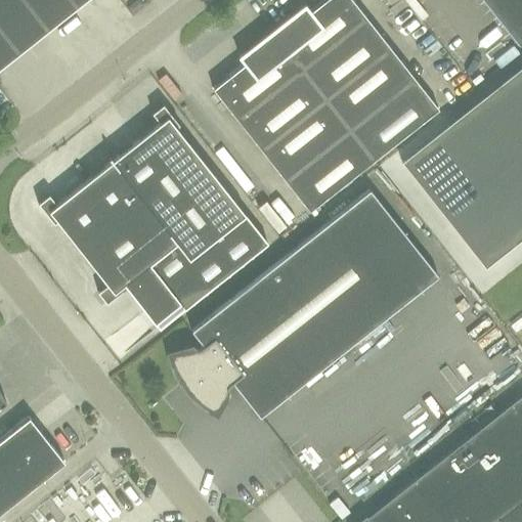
[(0,0),(0,28),(20,55),(50,33),(24,0),(0,0)]
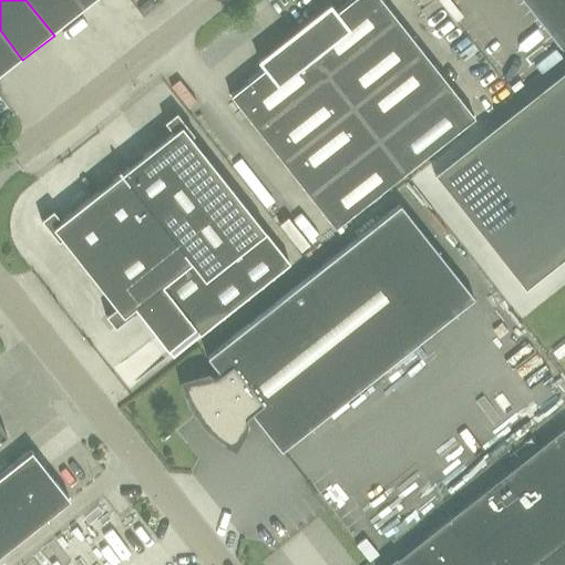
[(26,0),(54,36),(85,10),(76,0),(26,0)]
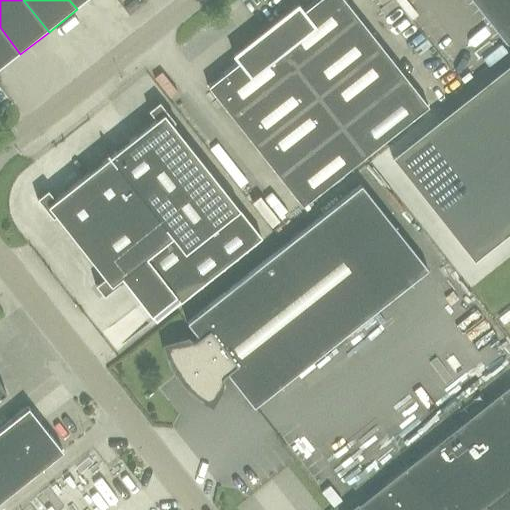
[(69,0),(77,9),(88,0),(69,0)]
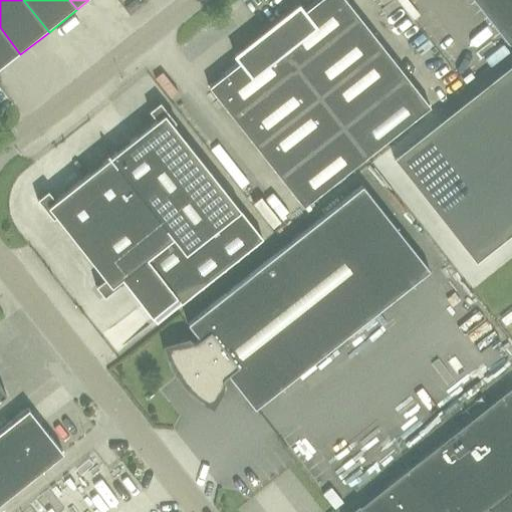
[(297,68),(361,18),(346,0),(320,0),(305,12),(300,6),(268,32),(297,68)]
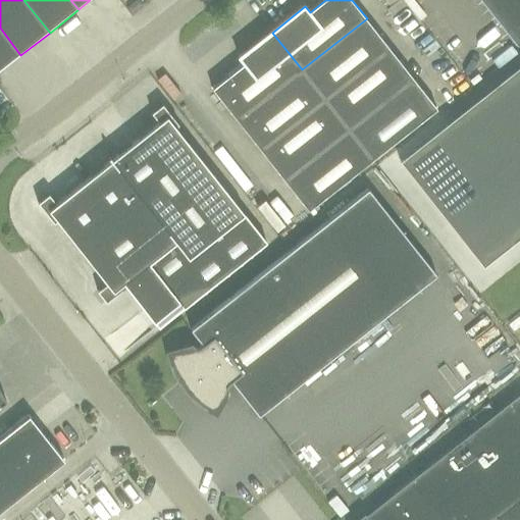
[(519,0),(481,0),(519,47),(519,0)]
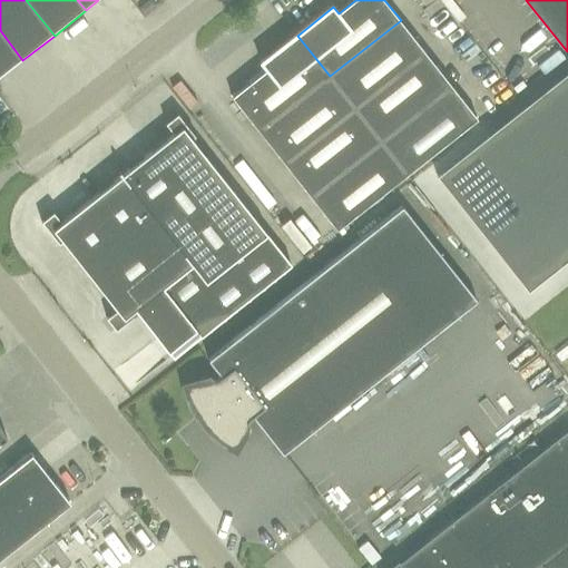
[(356,109),(428,52),(401,20),(330,76),(356,109)]
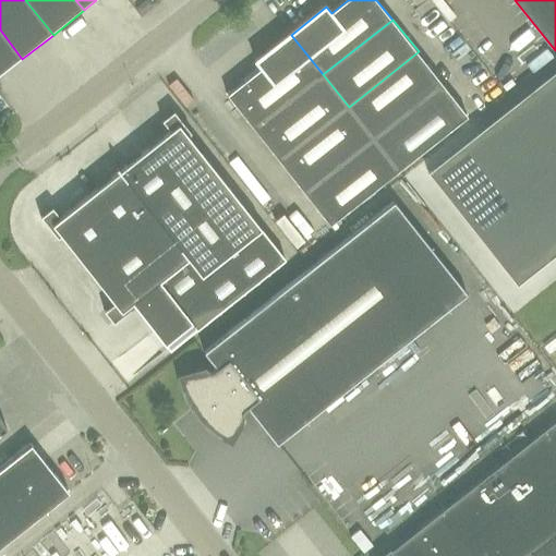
[(0,75),(22,59),(0,29),(0,75)]
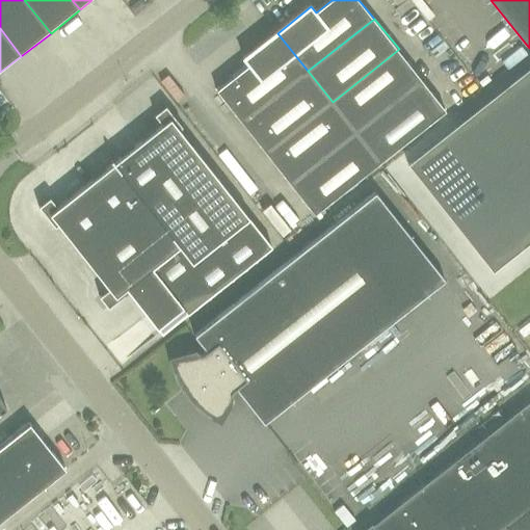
[(242,123),(308,71),(277,33),(244,60),(250,67),(218,93),(242,123)]
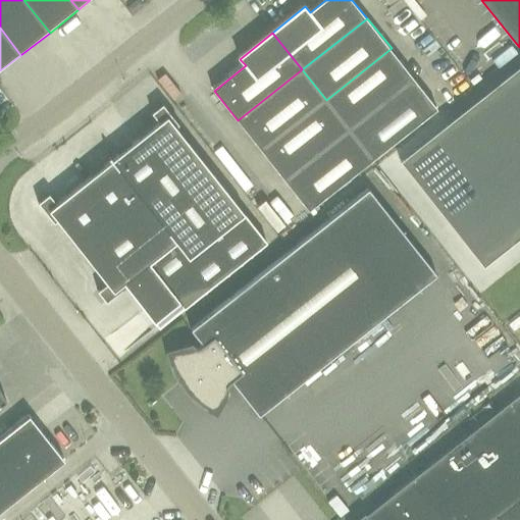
[(350,131),(416,79),(392,48),(326,100),(350,131)]
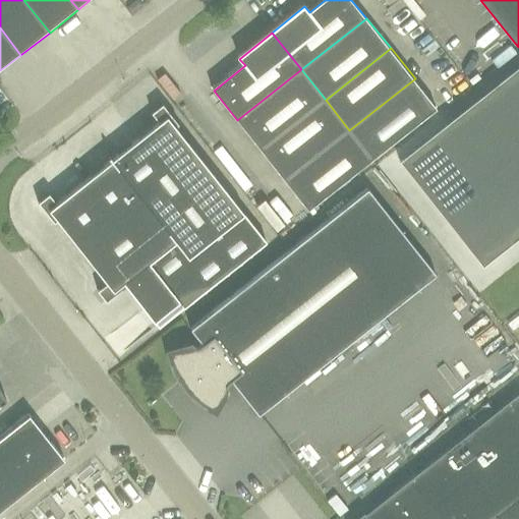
[(484,268),(518,239),(518,68),(401,163),(484,268)]
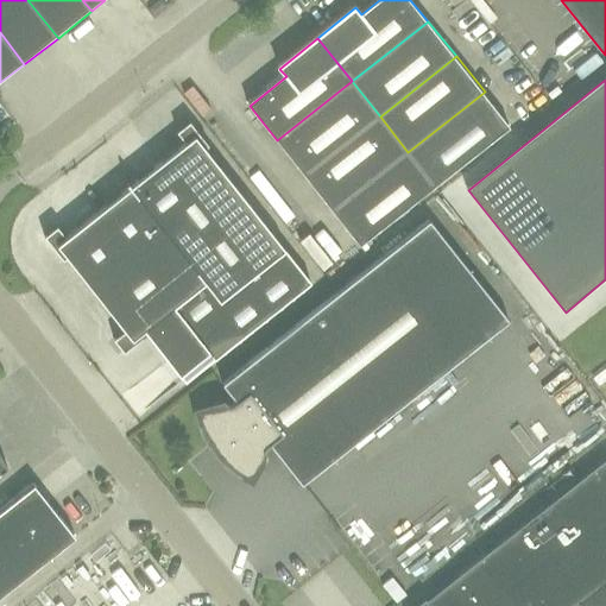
[(408,152),(380,117),(352,81),(277,140),(334,210),(408,152)]
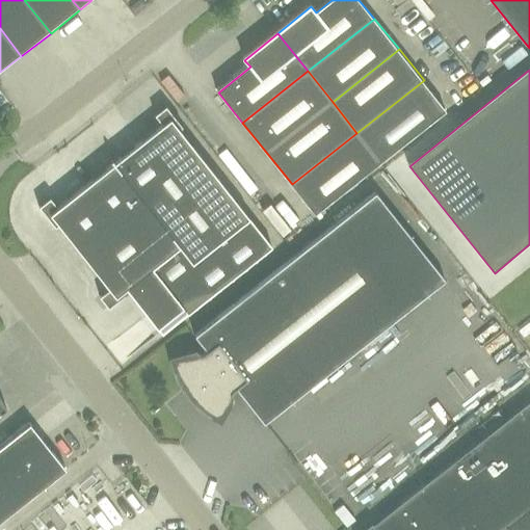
[(356,133),(382,165),(449,111),(424,80),(356,133)]
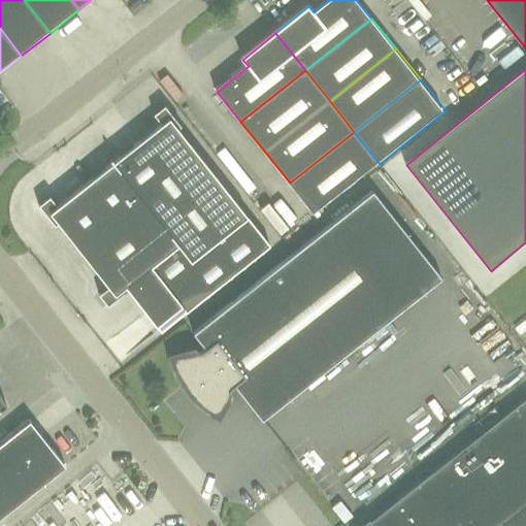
[(109,307),(129,291),(157,327),(195,297),(200,303),(271,247),(179,131),(183,129),(166,108),(156,117),(163,126),(59,208),(52,198),(40,206),(57,227),(60,224),(110,288),(102,295),(101,296),(109,307)]
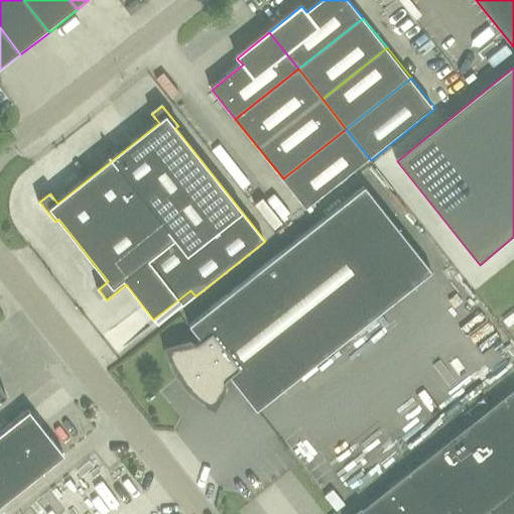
[(309,211),(371,160),(346,129),(283,178),(309,211)]
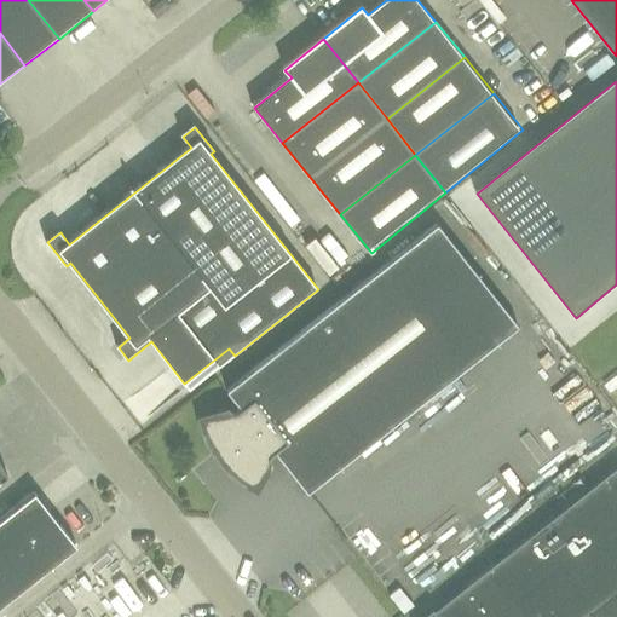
[(309,495),(520,328),(439,225),(228,392),(242,410),(238,414),(207,422),(209,431),(209,433),(212,438),(215,444),(218,449),(219,451),(221,455),(224,459),(226,461),(232,468),(235,471),(238,473),(241,476),(246,479),(248,480),(253,484),(257,486),(272,457),(277,454),(309,495)]
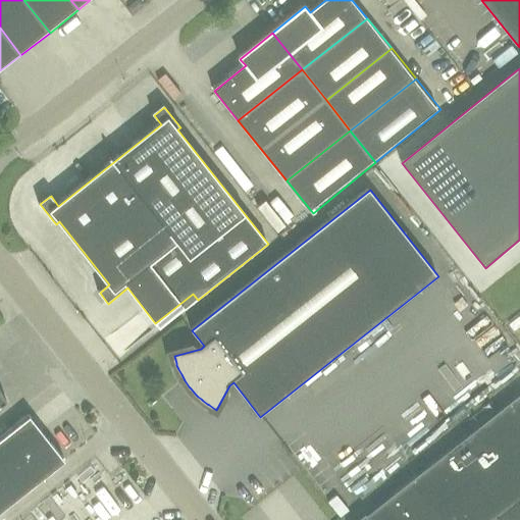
[(498,519),(519,519),(519,396),(368,516),(366,515),(360,519),(498,519)]
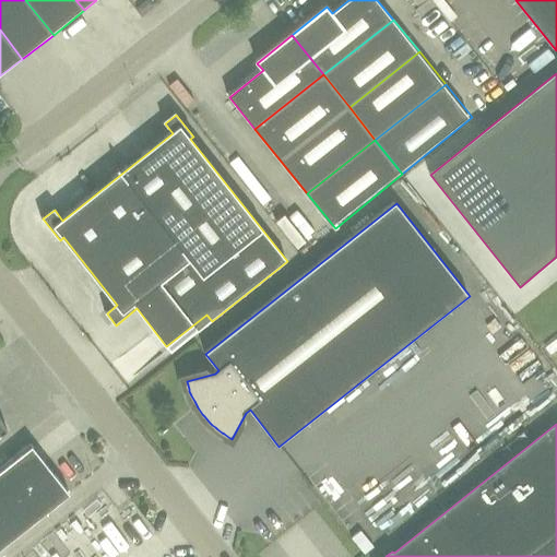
[(32,447),(0,472),(0,550),(71,496),(32,447)]
